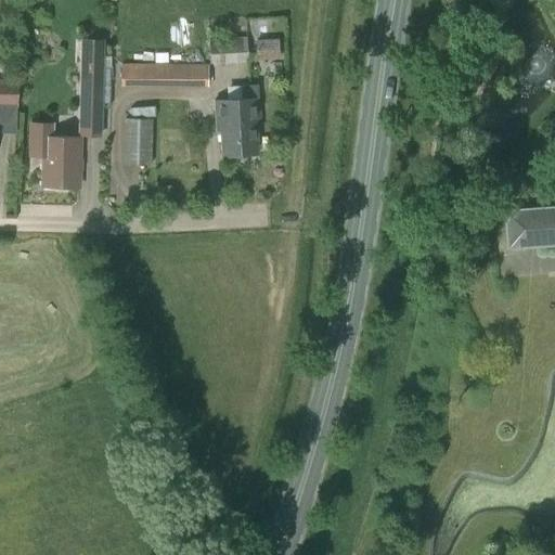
[(208,39),(210,64),(247,62),(246,37),(208,39)]
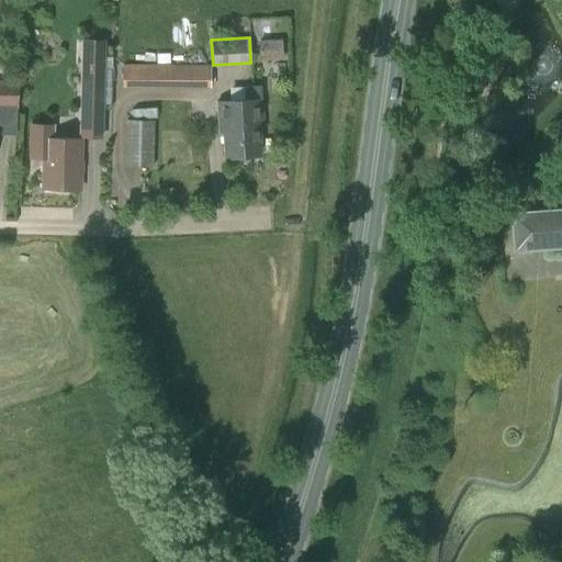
[(105,40),(81,40),(78,138),(103,138),(103,109),(111,109),(112,57),(104,56),(105,40)]
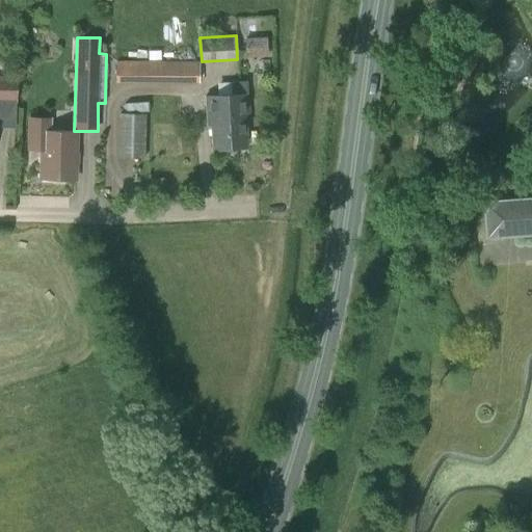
[(244,38),(245,58),(268,57),(267,37),(244,38)]
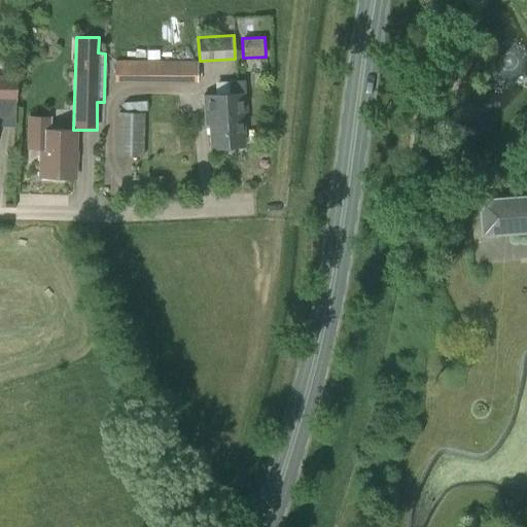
[(137,53),(137,58),(124,58),(124,61),(114,61),(114,82),(198,82),(198,61),(191,61),(191,48),(186,48),(186,41),(161,40),(161,53),(137,53)]
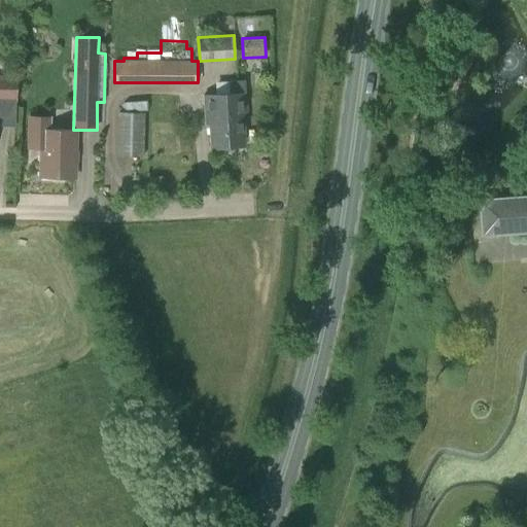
[(16,76),(0,75),(0,101),(16,102),(16,76)]
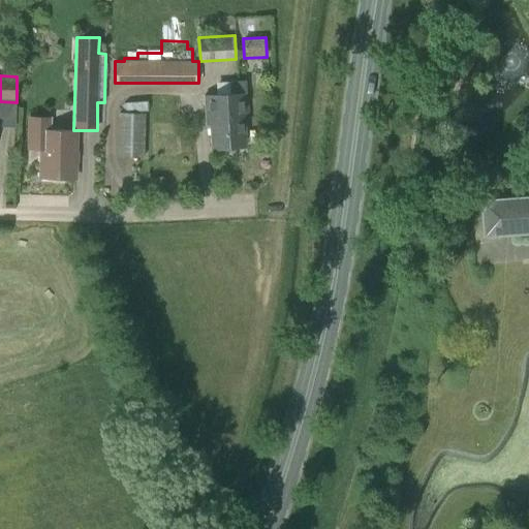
[(217,96),(205,97),(206,116),(207,126),(210,126),(212,149),(246,147),(245,119),(248,119),(246,94),(247,94),(246,81),(229,82),(230,95),(217,96)]
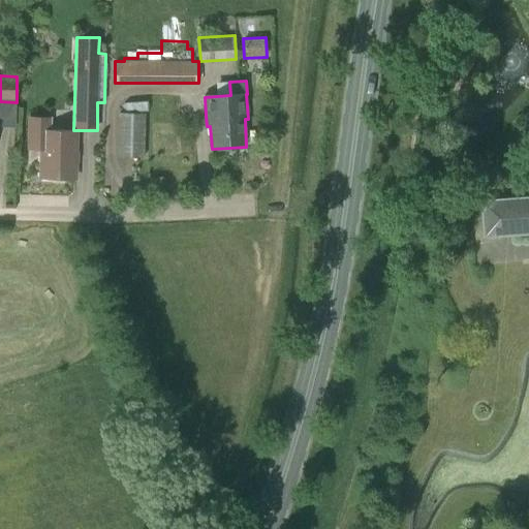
[(118,113),(117,157),(144,157),(145,114),(118,113)]
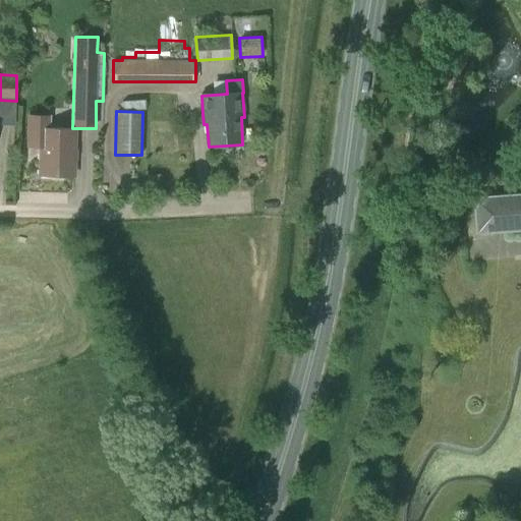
[(30,117),(30,141),(42,141),(41,176),(73,176),(74,130),(47,129),(47,118),(30,117)]
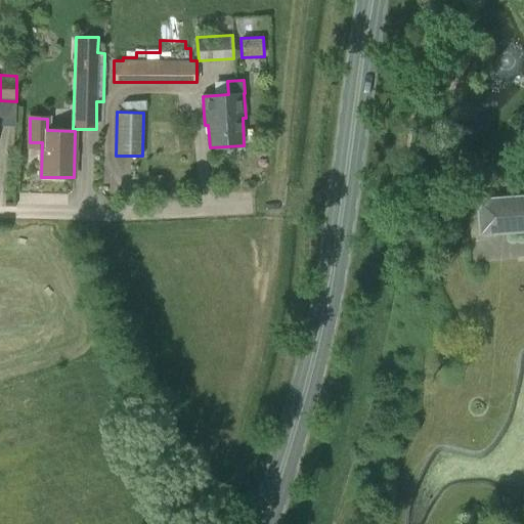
[(523,194),(478,199),(481,235),(523,232),(523,194)]
